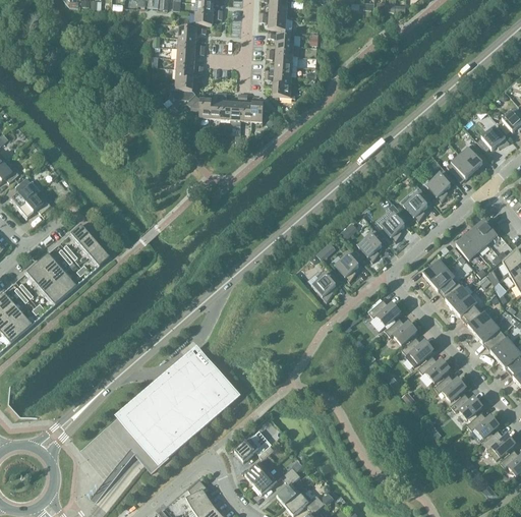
[(91,0),(91,7),(101,8),(101,0),(91,0)]
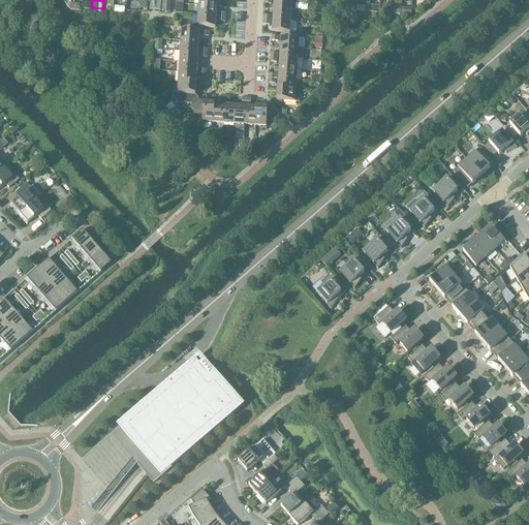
[(161,0),(161,9),(169,9),(170,0),(161,0)]
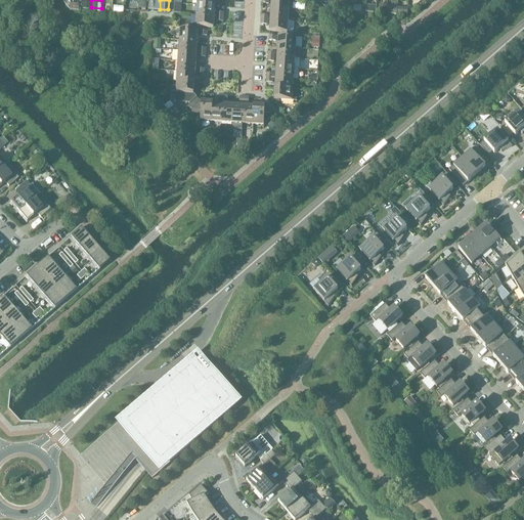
[(272,0),(271,7),(289,8),(290,0),(272,0)]
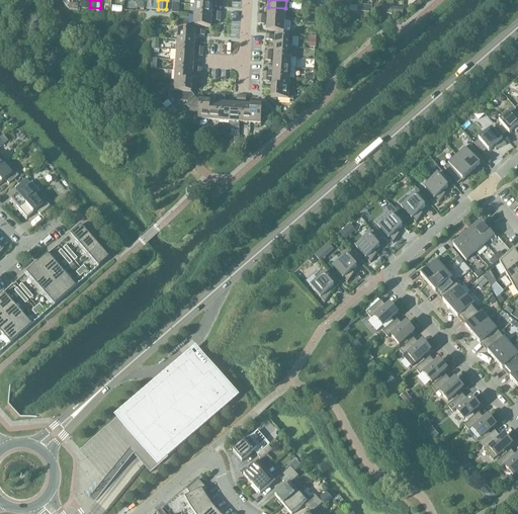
[(374,0),(373,9),(381,10),(382,2),(382,1),(374,0)]
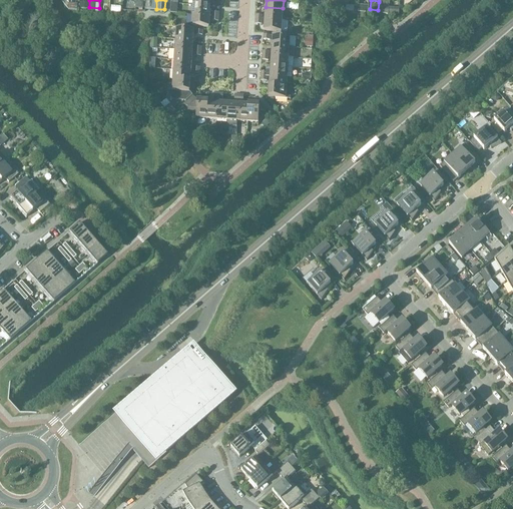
[(193,2),(193,12),(210,14),(210,3),(193,2)]
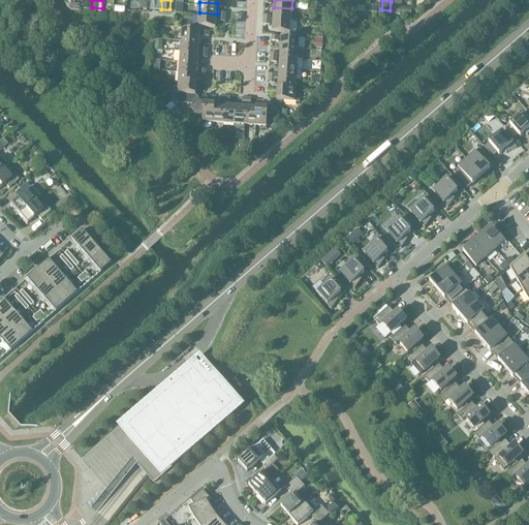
[(274,7),(274,18),(291,19),(291,8),(274,7)]
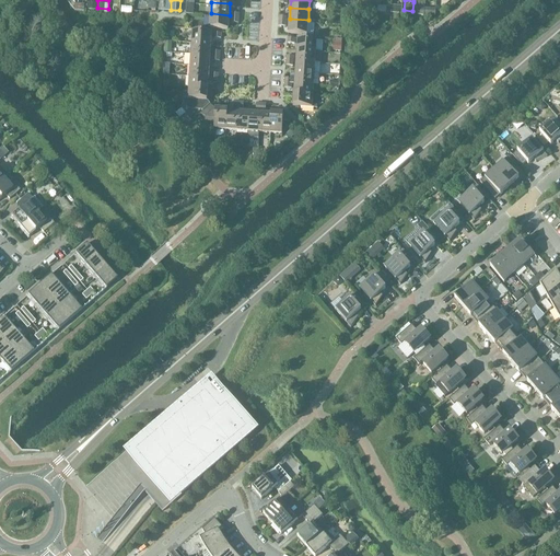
[(230,15),(211,13),(210,25),(229,26),(230,15)]
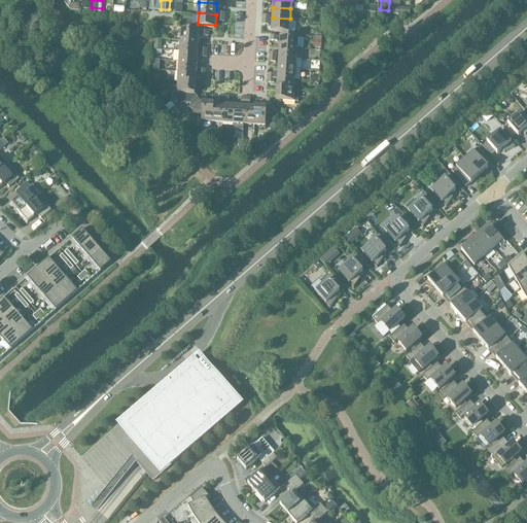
[(290,19),(273,18),(272,29),(289,30),(290,19)]
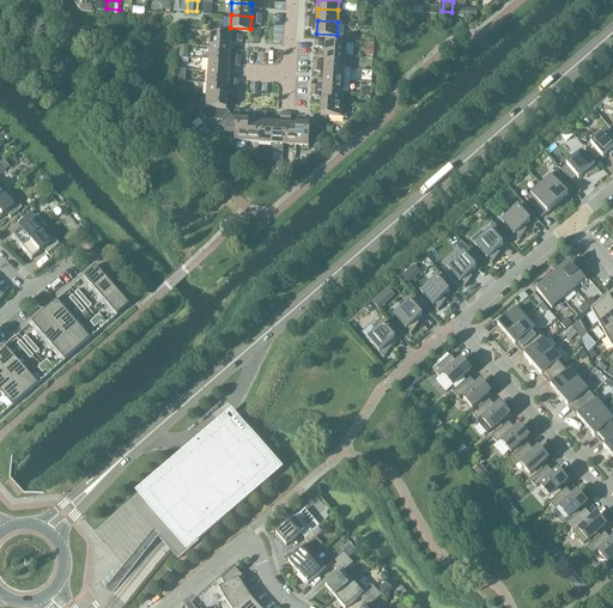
[(212,31),(211,44),(231,46),(232,32),(212,31)]
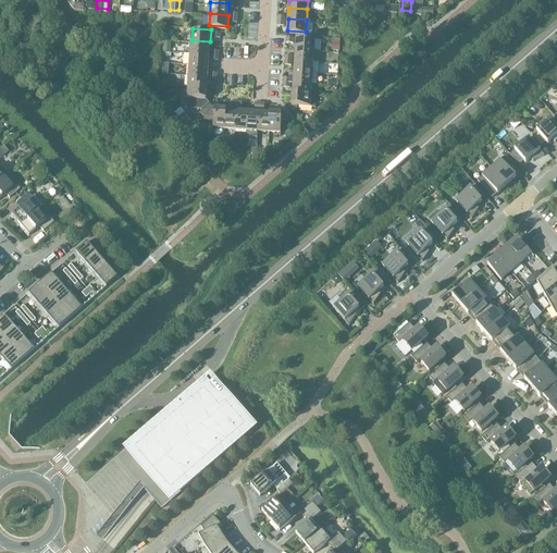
[(297,35),(296,47),(314,48),(316,36),(297,35)]
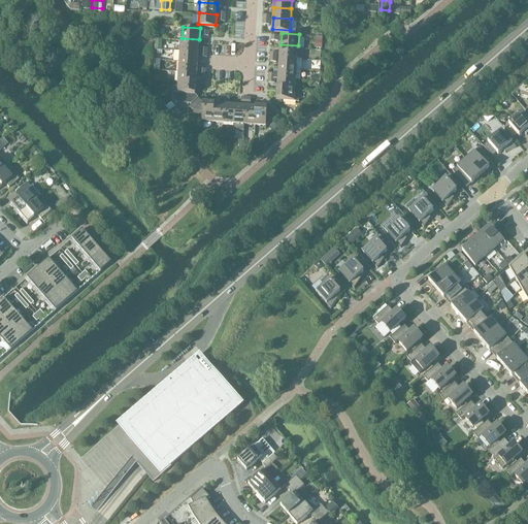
[(314,36),(314,44),(321,45),(322,37),(314,36)]
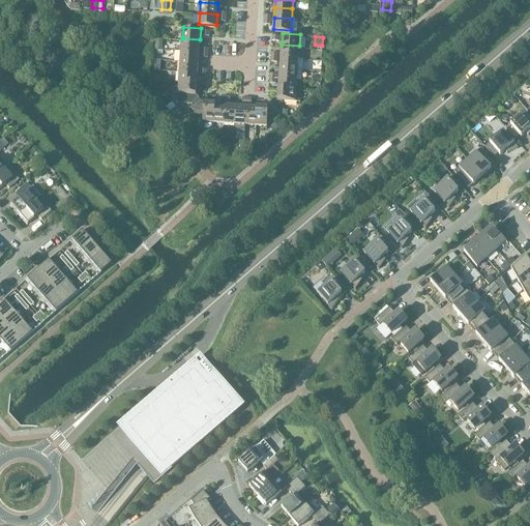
[(182,38),(181,49),(199,50),(200,39),(182,38)]
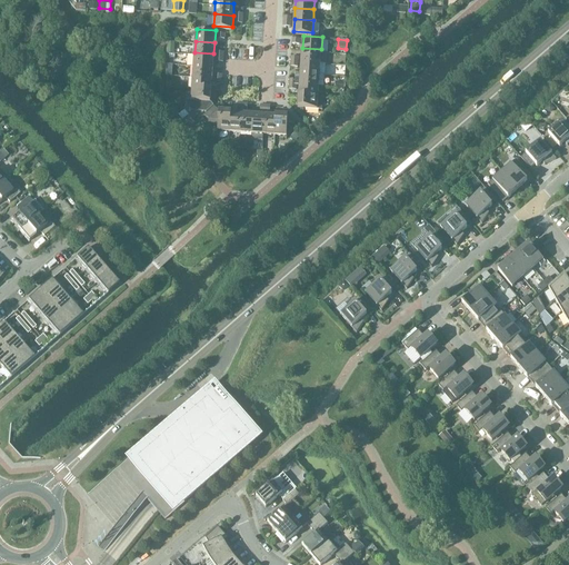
[(301,59),(320,60),(326,61),(327,49),(321,49),(302,48),(301,59)]
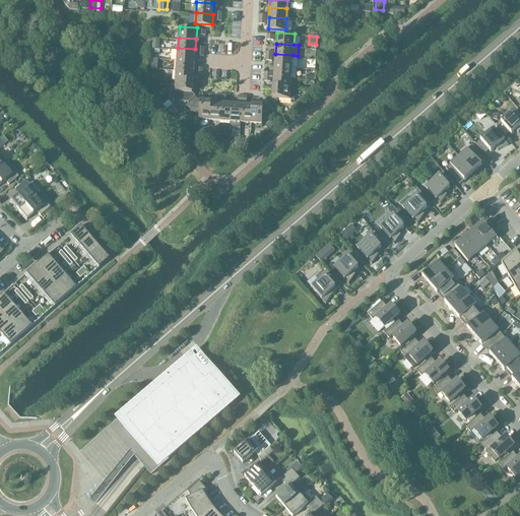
[(178,48),(178,58),(195,59),(195,49),(178,48)]
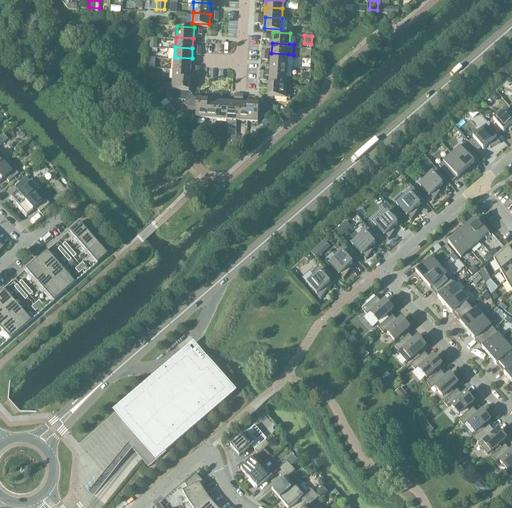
[(271,53),(271,63),(288,65),(288,54),(271,53)]
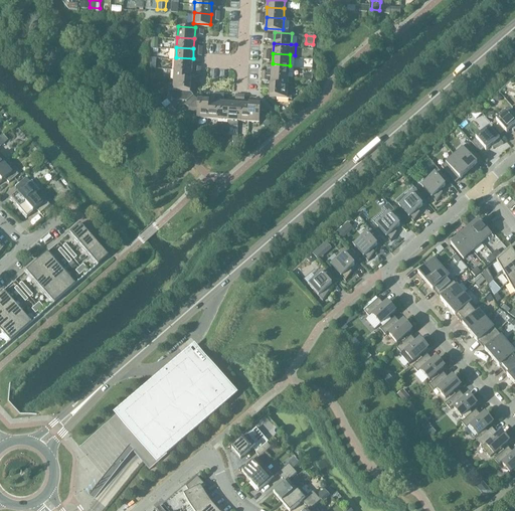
[(176,57),(175,67),(192,68),(193,58),(176,57)]
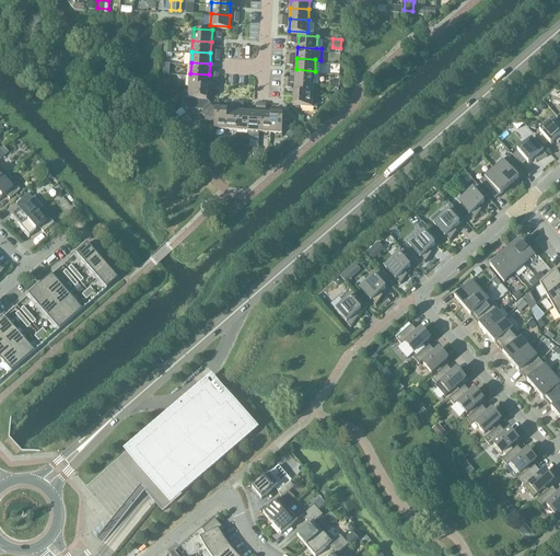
[(292,76),(292,81),(295,81),(314,82),(315,71),(296,69),(295,77),(292,76)]
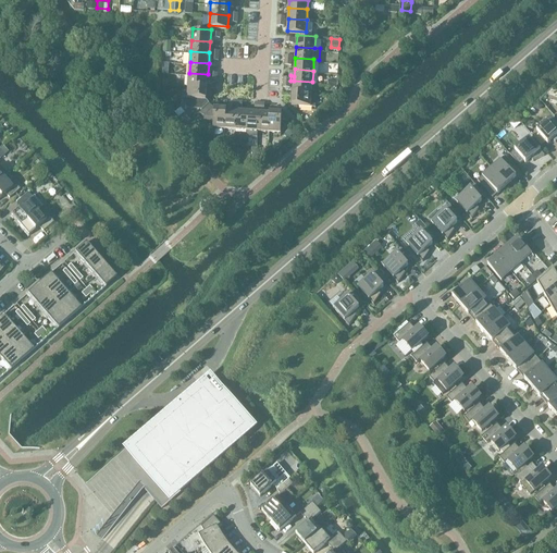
[(189,73),(188,85),(205,86),(207,86),(208,84),(208,80),(211,80),(211,75),(208,74),(189,73)]
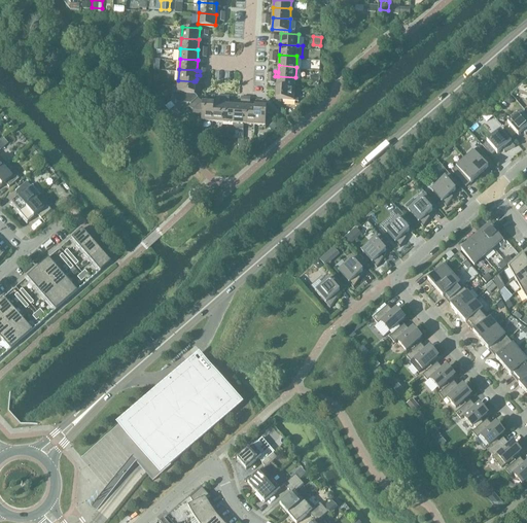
[(278,76),(277,86),(294,88),(295,77),(278,76)]
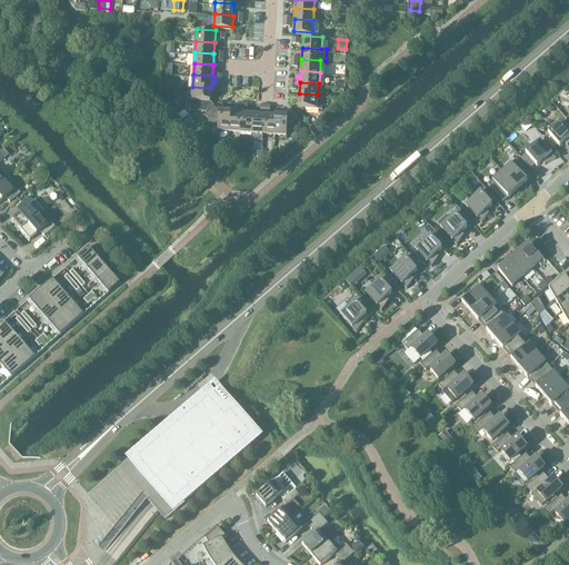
[(211,88),(192,87),(191,108),(205,108),(212,101),(211,99),(211,88)]
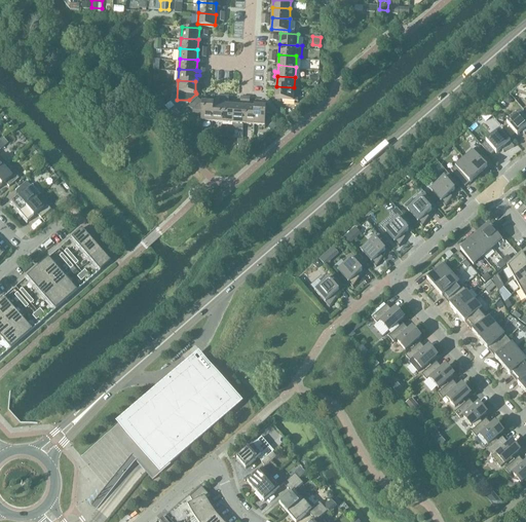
[(294,87),(276,86),(276,98),(274,99),(279,105),(282,103),(282,98),(299,99),(299,87),(294,87)]
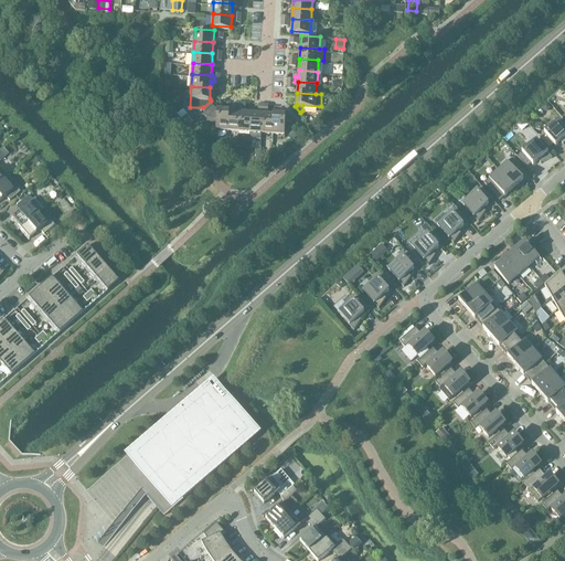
[(546,98),(541,104),(545,108),(551,104),(546,98)]
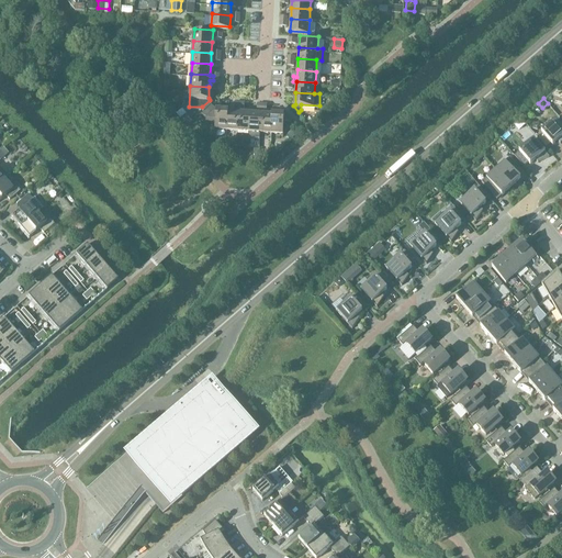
[(212,102),(202,111),(205,115),(205,124),(216,125),(215,126),(227,127),(228,109),(217,108),(215,107),(212,102)]
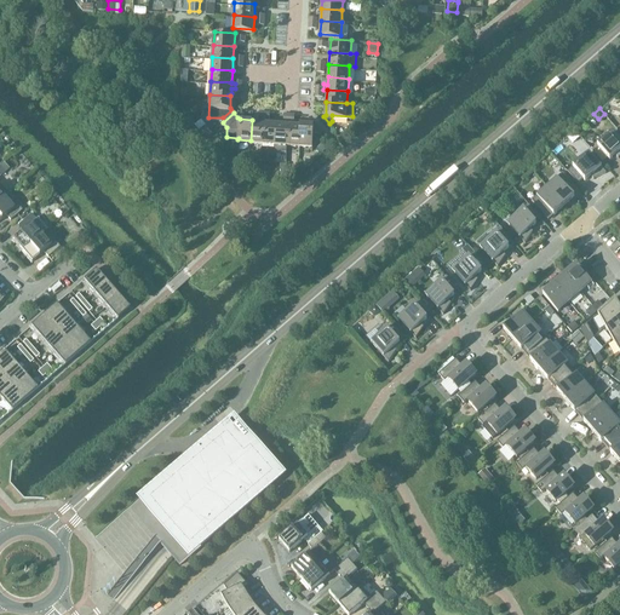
[(252,120),(251,141),(263,142),(264,121),(265,118),(259,118),(259,120),(252,120)]
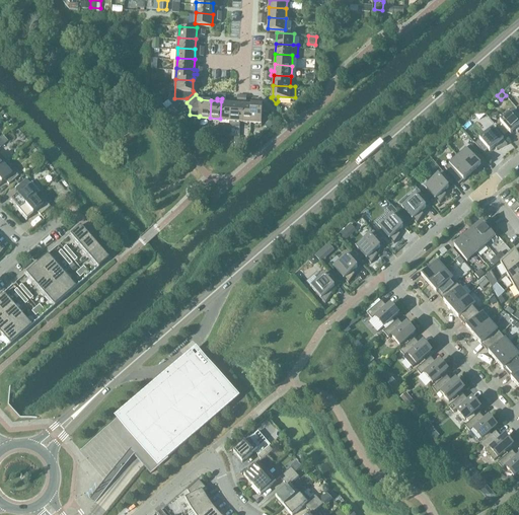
[(221,101),(220,119),(230,119),(231,101),(226,101),(226,98),(222,98),(221,101)]
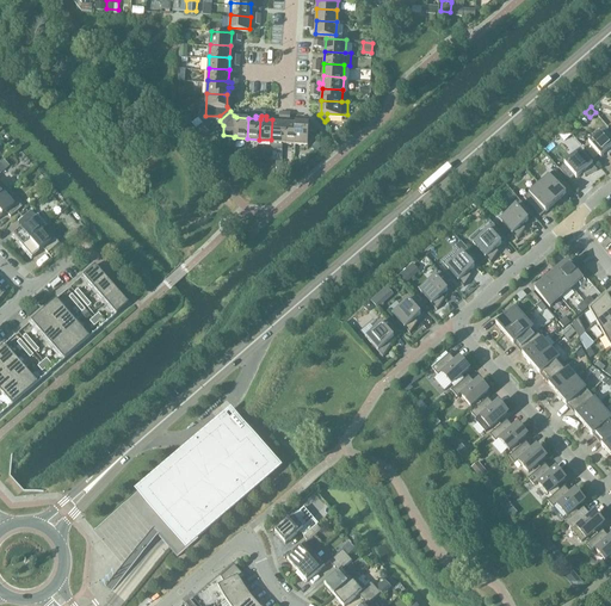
[(203,119),(197,124),(203,133),(209,128),(203,119)]
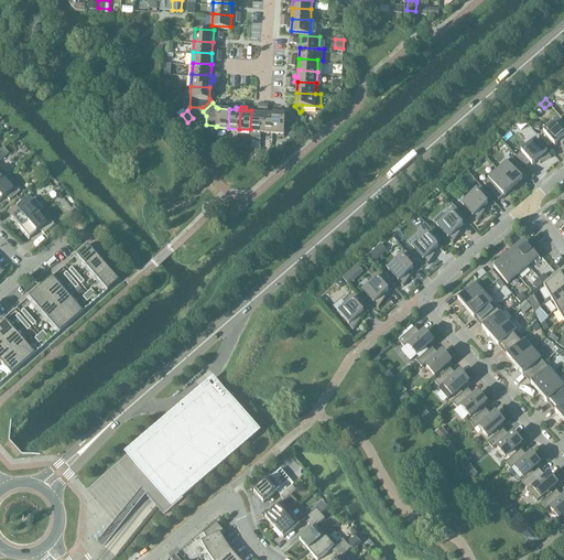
[(250,129),(261,130),(263,111),(251,110),(250,129)]
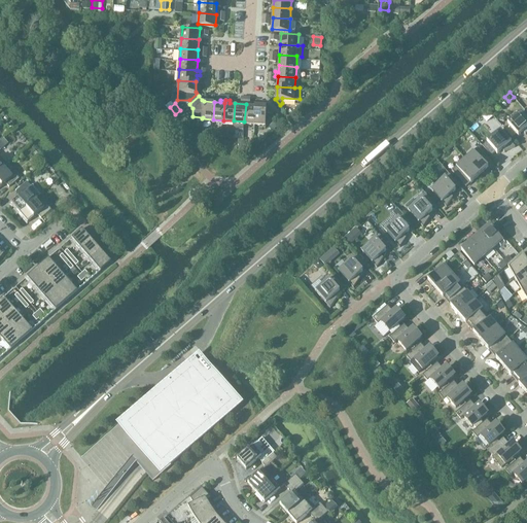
[(244,121),(255,123),(256,105),(246,104),(244,121)]
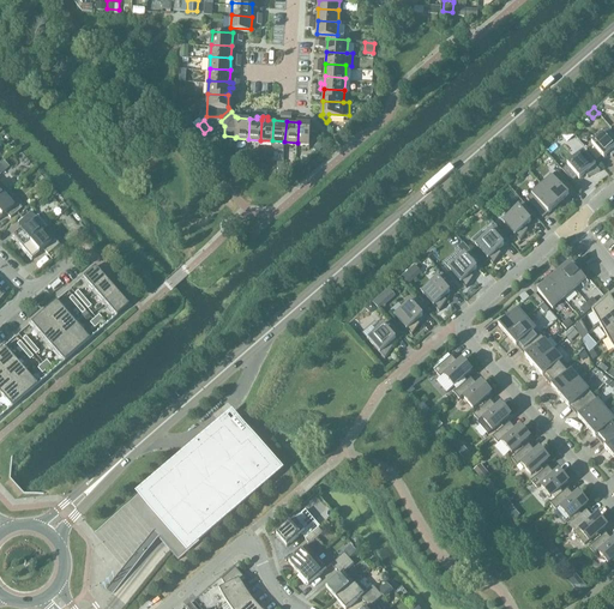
[(299,122),(298,143),(309,143),(311,130),(318,130),(319,128),(313,121),(312,122),(299,122)]
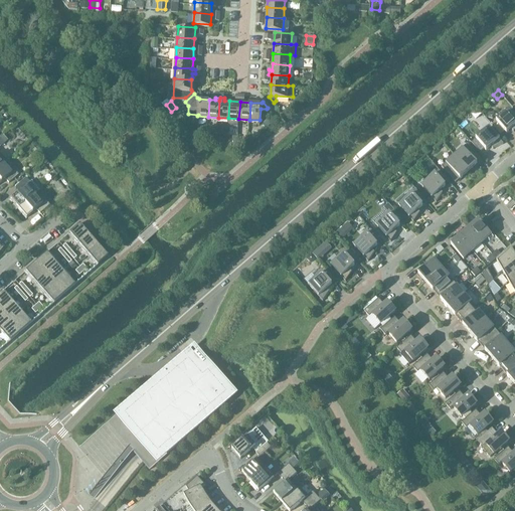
[(492,122),(501,131),(505,128),(506,129),(511,125),(514,128),(514,127),(514,112),(509,106),(492,122)]
